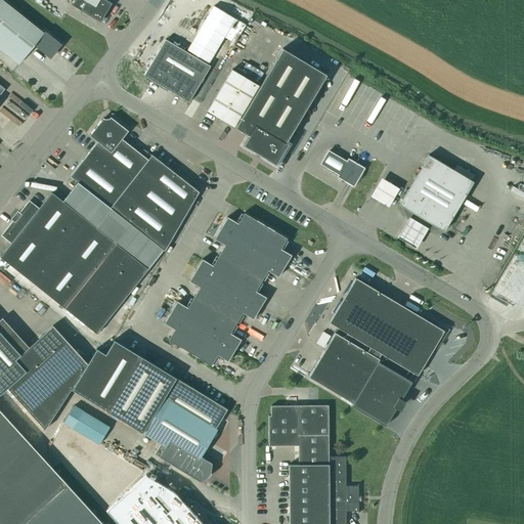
[(1,0),(0,0),(0,50),(18,66),(35,44),(49,54),(57,44),(59,46),(60,44),(44,31),(43,33),(1,0)]
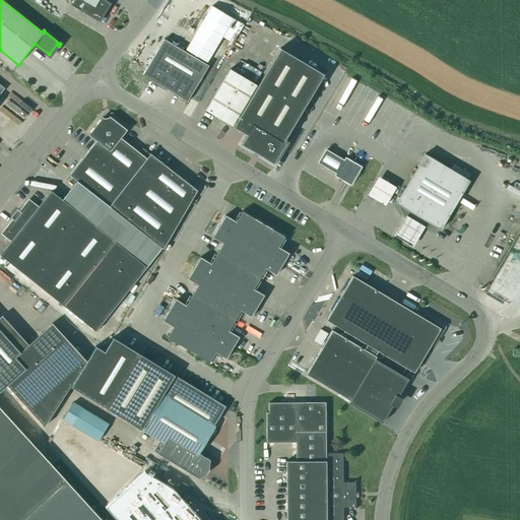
[(73,0),(70,6),(99,22),(110,3),(104,0),(73,0)]
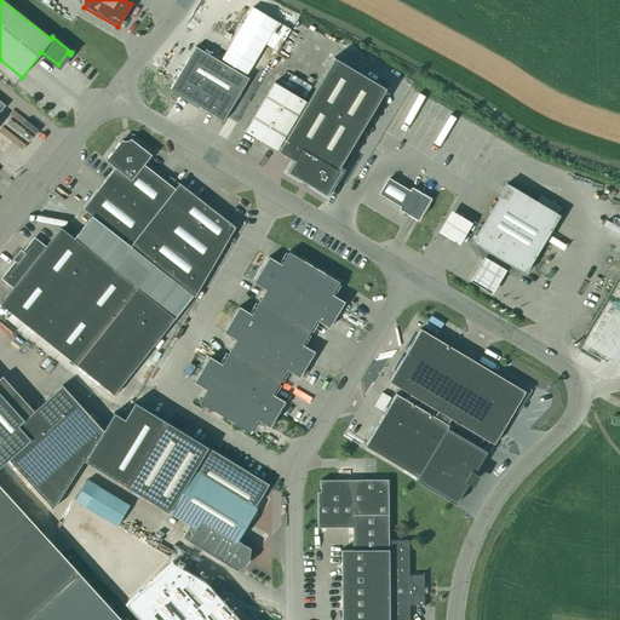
[(223,121),(248,79),(195,47),(170,90),(223,121)]
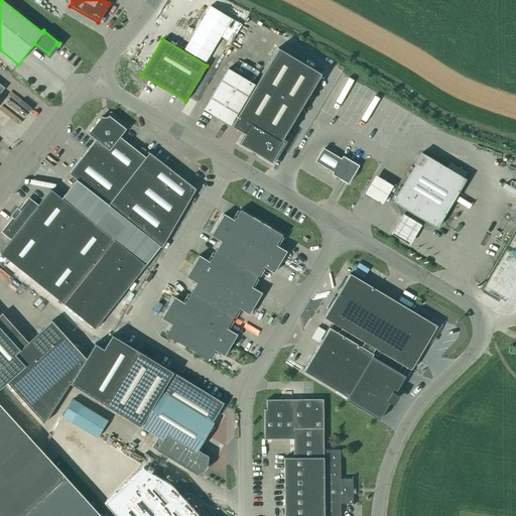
[(278,48),(232,126),(244,133),(237,144),(272,164),(284,143),(281,141),(320,74),(278,48)]
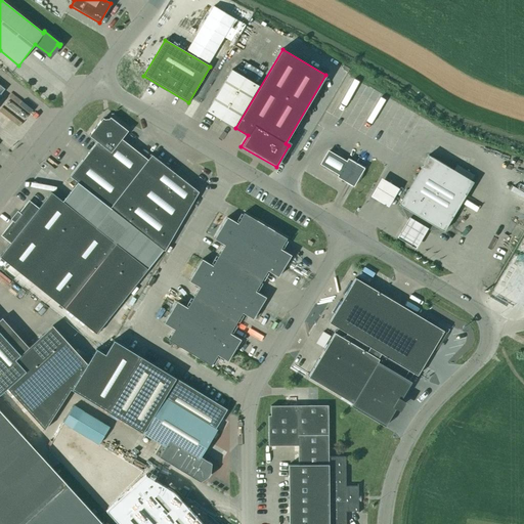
[(258,86),(231,71),(207,112),(233,127),(258,86)]
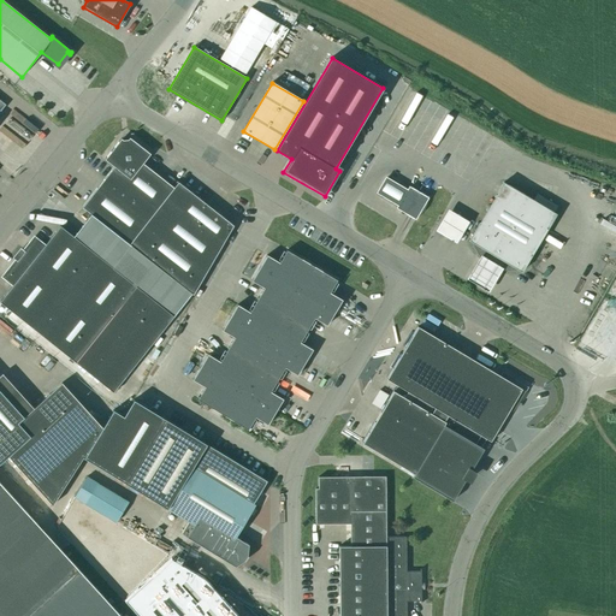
[(90,214),(73,237),(173,317),(191,294),(193,295),(234,226),(178,183),(173,188),(143,164),(150,154),(129,138),(123,141),(120,140),(105,160),(114,167),(82,208),(90,214)]
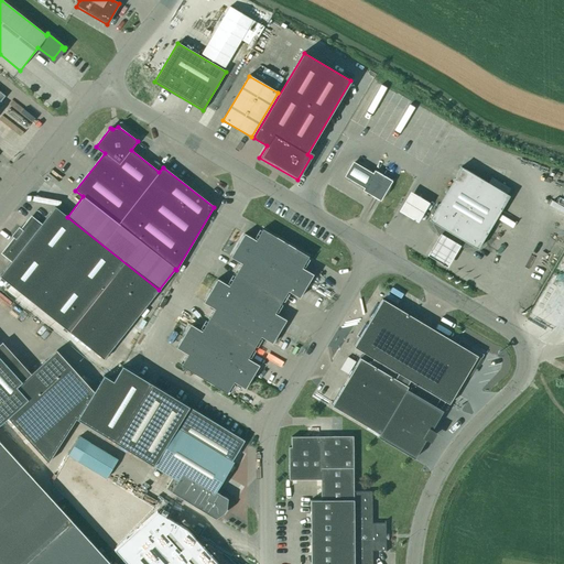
[(372,174),(354,163),(345,176),(365,187),(362,191),(380,202),(392,181),(375,171),(372,174)]
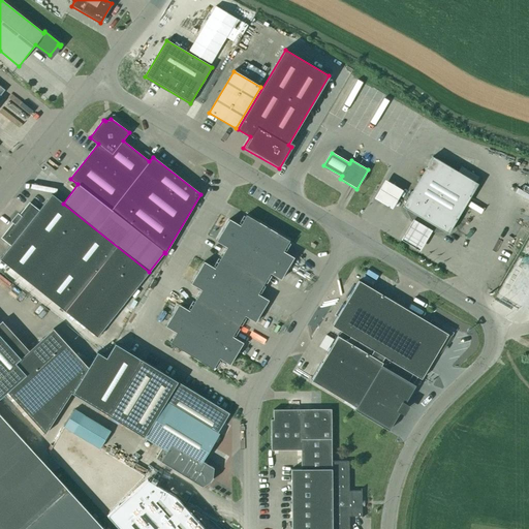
[(458,173),(432,157),(425,169),(427,172),(413,192),(411,191),(405,201),(405,204),(405,206),(406,207),(406,210),(407,212),(408,214),(409,216),(410,217),(411,218),(413,220),(413,221),(415,223),(416,223),(418,225),(421,227),(423,228),(425,229),(427,229),(429,230),(431,230),(433,231),(436,231),(438,231),(441,231),(444,231),(447,230),(449,229),(450,229),(450,228),(457,218),(455,217),(467,195),(469,197),(477,184),(475,183),(478,177),(461,166),(458,173)]
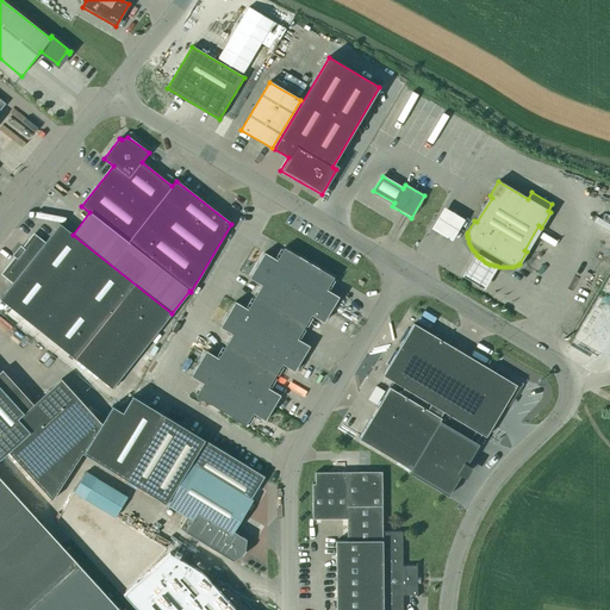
[(609,221),(596,215),(590,228),(609,236),(609,221)]
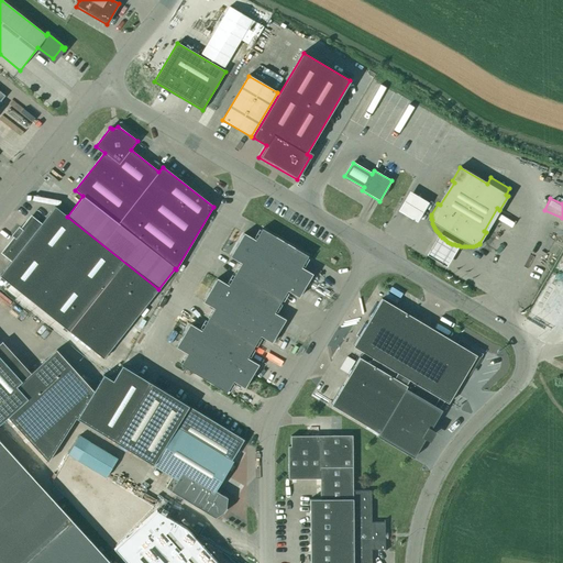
[(67,217),(55,207),(41,224),(33,218),(32,218),(31,218),(30,218),(2,252),(2,253),(2,254),(3,255),(11,262),(0,275),(0,276),(103,359),(158,289),(67,217)]
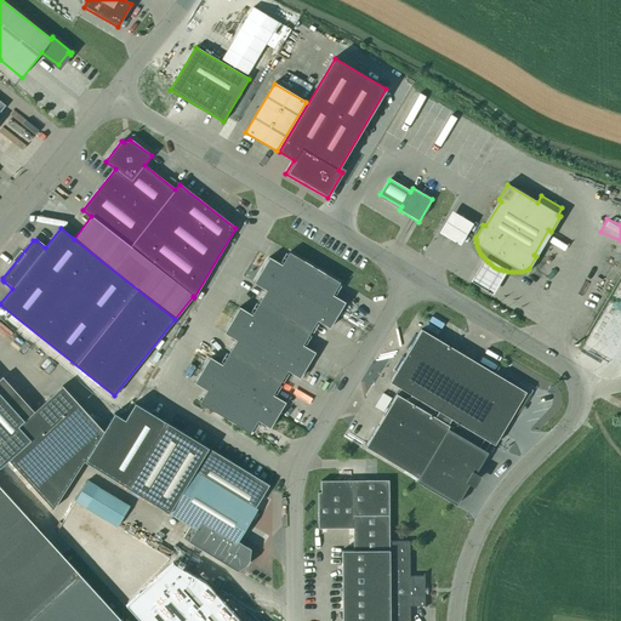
[(340,283),(289,252),(281,265),(269,257),(254,284),(266,291),(252,315),(239,307),(224,334),(237,341),(222,365),(210,358),(194,383),(206,391),(199,403),(250,433),(257,421),(271,428),(285,403),(273,396),(288,371),(300,379),(315,353),(302,345),(317,322),(330,329),(345,302),(332,295),(340,283)]
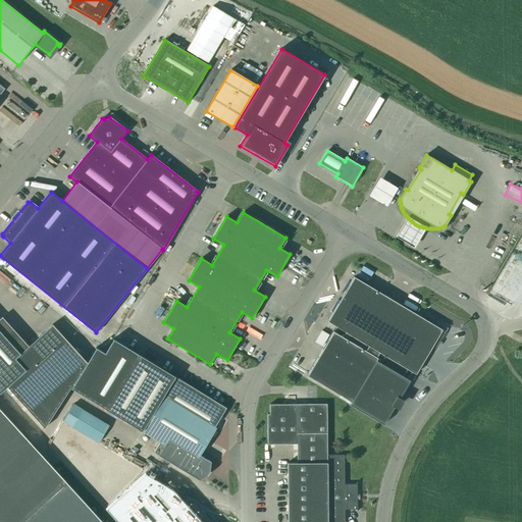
[(354,277),(327,321),(368,346),(365,351),(333,331),(307,375),(351,402),(350,404),(383,424),(396,404),(398,406),(401,402),(398,400),(410,380),(407,378),(412,371),(416,374),(421,365),(417,362),(422,354),(427,352),(432,350),(436,346),(445,331),(441,329),(433,324),(435,321),(426,316),(424,319),(354,277)]
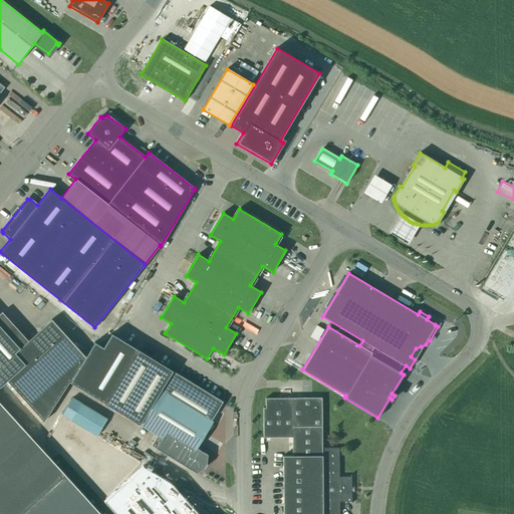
[(396,290),(407,295),(408,292),(398,287),(396,290)]
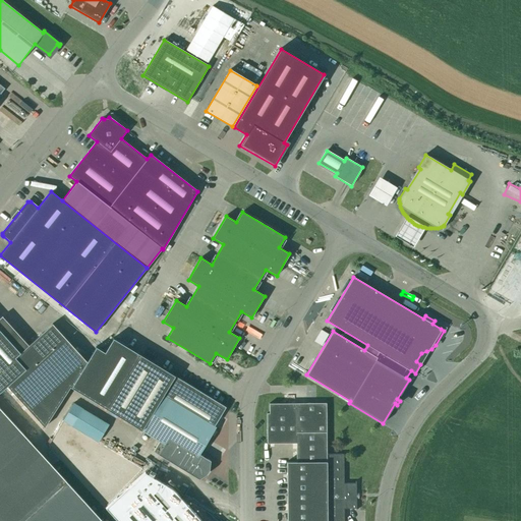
[(0,392),(7,386),(45,427),(70,387),(87,362),(52,324),(29,345),(2,316),(0,317),(0,392)]
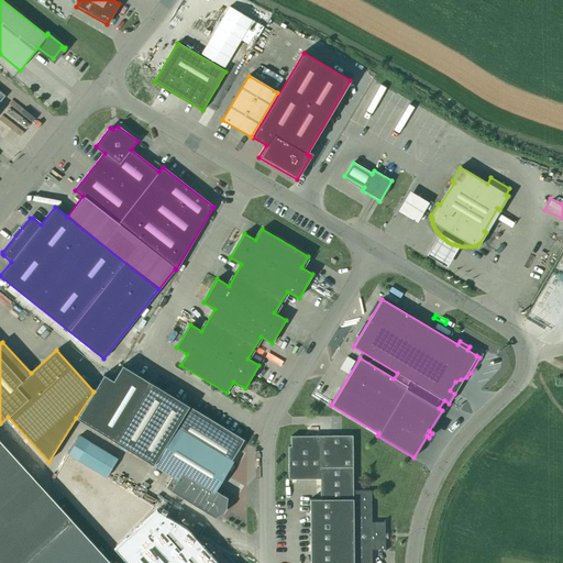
[(355,361),(348,356),(340,368),(348,374),(355,361)]
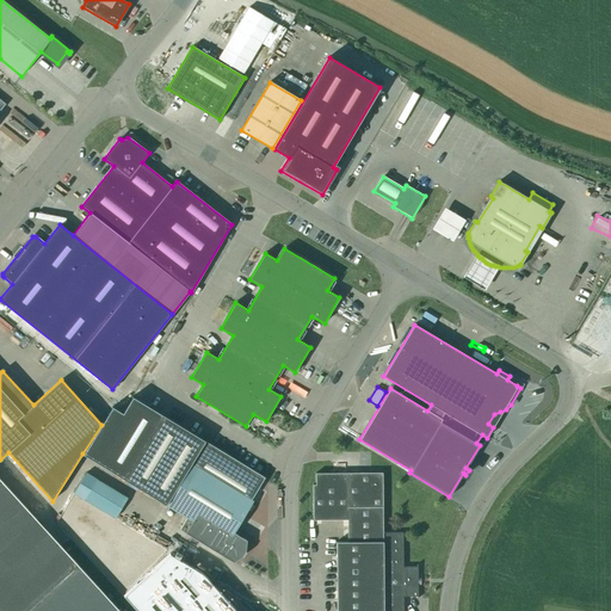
[(102,425),(82,454),(197,524),(190,536),(233,562),(246,541),(234,532),(253,501),(252,500),(265,477),(133,396),(123,413),(112,407),(102,425)]
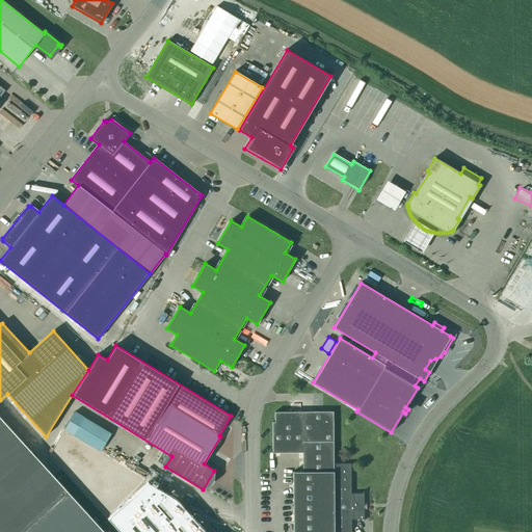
[(272,422),(272,424),(272,453),(302,452),(302,472),(293,472),(293,531),(351,531),(351,520),(363,520),(363,522),(364,522),(364,491),(363,491),(363,494),(351,494),(350,463),(334,464),(333,411),(274,411),(274,422),(272,422)]
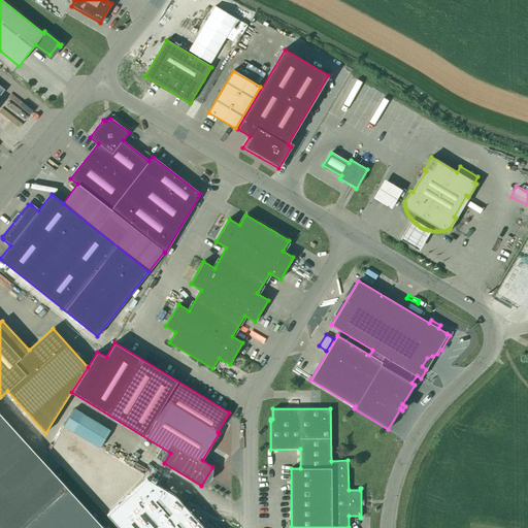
[(83,414),(71,431),(99,449),(110,430),(83,414)]
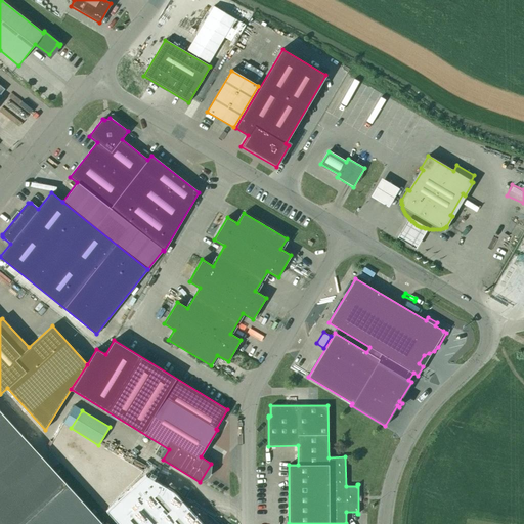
[(0,523),(39,523),(74,492),(0,411),(0,523)]
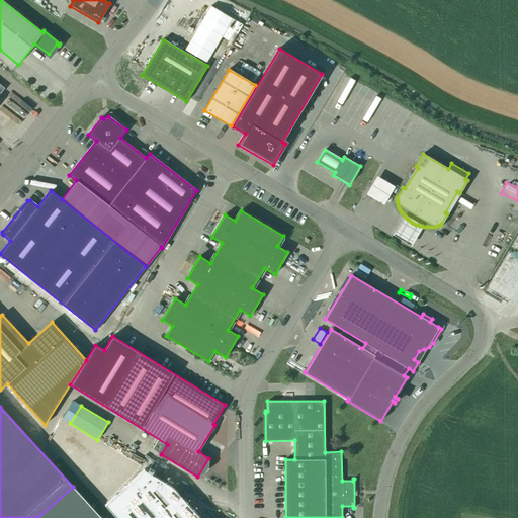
[(100,517),(73,487),(38,517),(100,517)]
